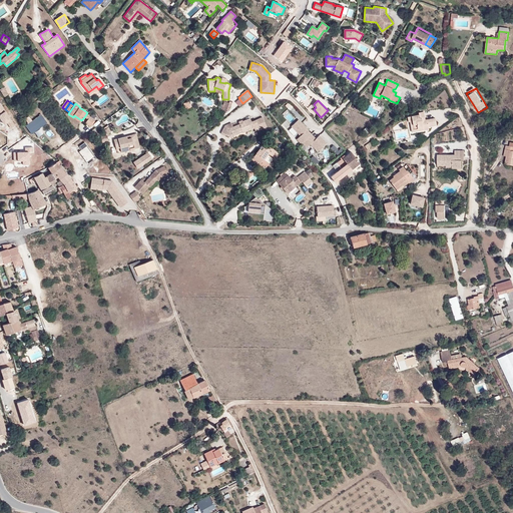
[(428,125),(428,126),(437,125),(435,117),(425,119),(423,111),(418,112),(418,114),(407,116),(408,121),(410,121),(411,125),(413,124),(414,130),(423,128),(423,126),(428,125)]
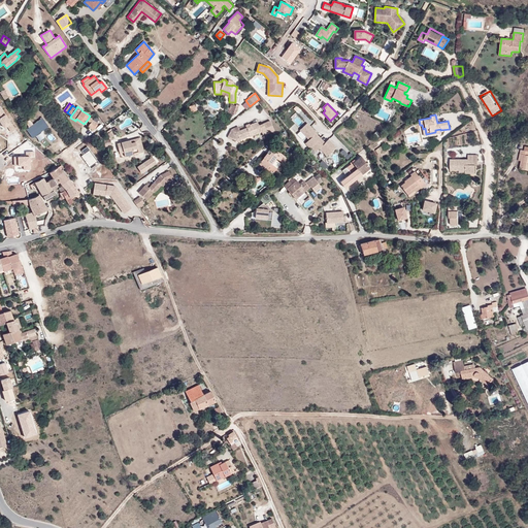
[(32,138),(48,126),(42,118),(26,130),(32,138)]
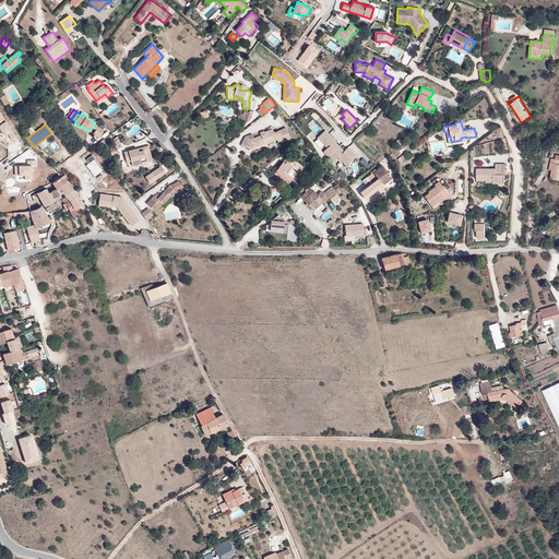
[(97,127),(96,130),(93,134),(97,138),(103,130),(97,127)]
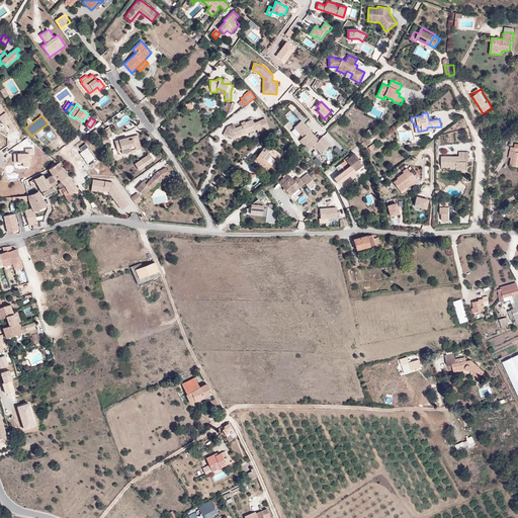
[(243,128),(245,133),(245,134),(256,128),(258,133),(269,127),(265,117),(254,122),(252,119),(245,122),(245,120),(241,122),(242,124),(236,127),(232,130),(227,126),(224,134),(232,138),(234,133),(243,128)]
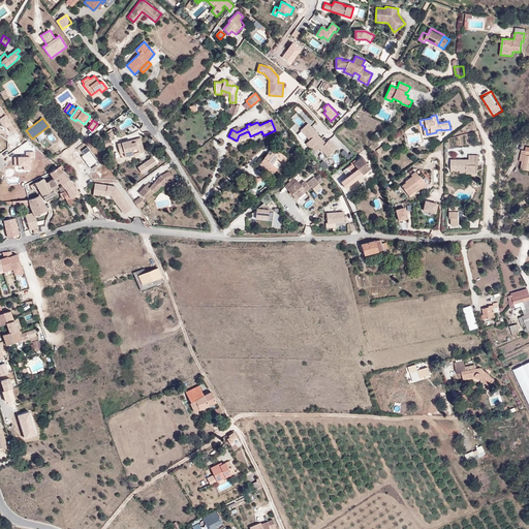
[(314,135),(316,133),(317,132),(308,123),(301,129),(310,139),(306,143),(311,148),(312,147),(318,141),(314,135)]
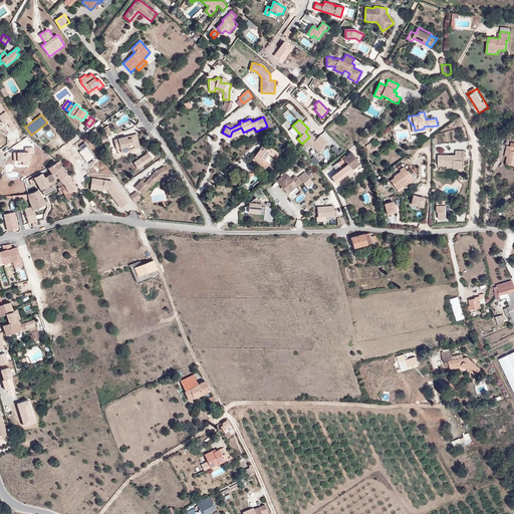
[(103,132),(106,136),(113,131),(110,125),(103,132)]
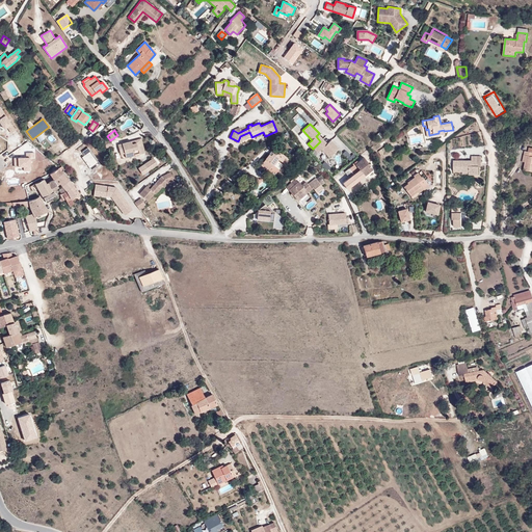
[(243,140),(251,136),(249,132),(240,136),(238,141),(241,143),(243,140)]
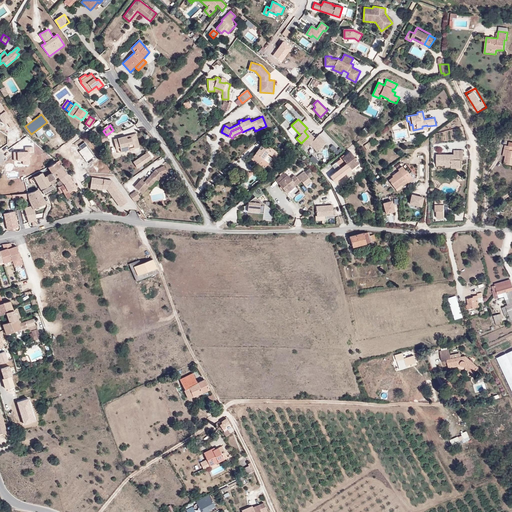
[(131,134),(132,137),(135,149),(140,148),(137,133),(131,134)]
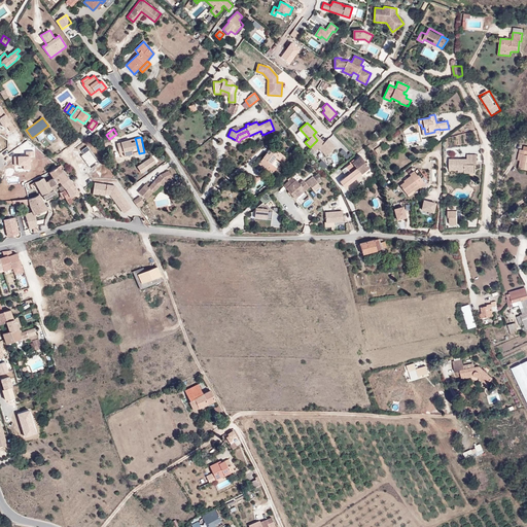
[(131,139),(121,142),(117,143),(119,153),(124,152),(126,156),(139,153),(136,141),(132,142),(131,139)]
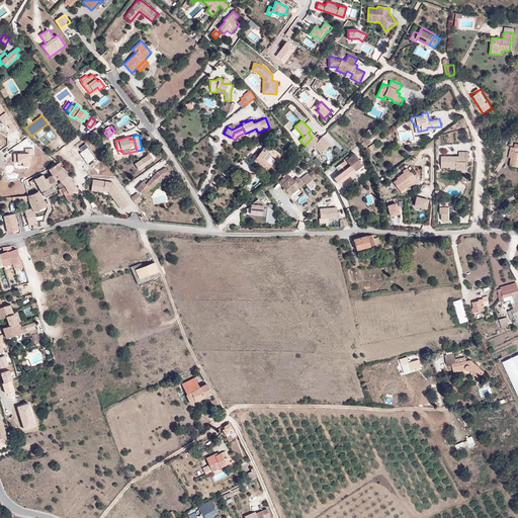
[(314,137),(312,138),(306,144),(310,149),(314,145),(321,153),(330,144),(323,137),(319,140),(318,141),(314,137)]
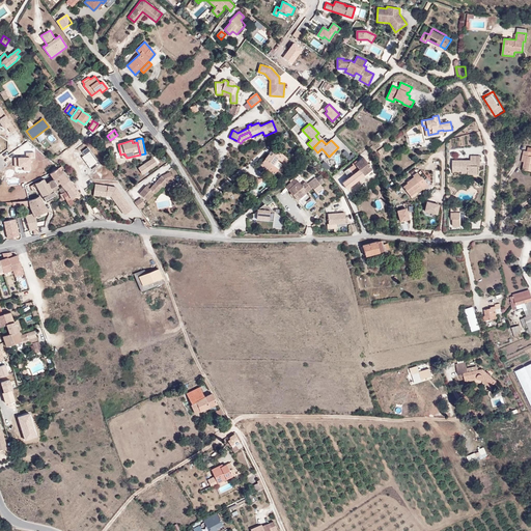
[(288,159),(274,146),(270,150),(273,152),(271,155),(269,154),(260,165),(269,171),(278,159),(284,164),(288,159)]
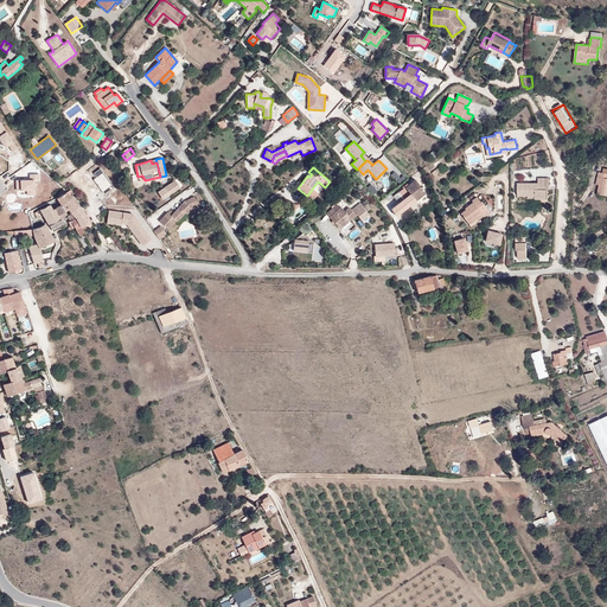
[(544,190),(543,178),(538,178),(538,183),(517,183),(517,195),(528,195),(535,196),(535,199),(547,199),(547,190),(544,190)]
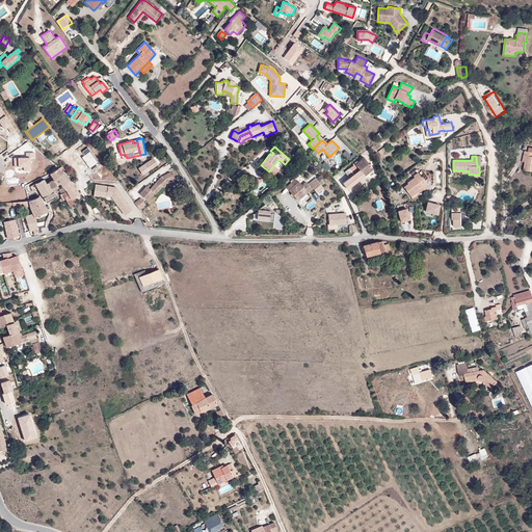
[(138,167),(143,175),(159,165),(154,157),(138,167)]
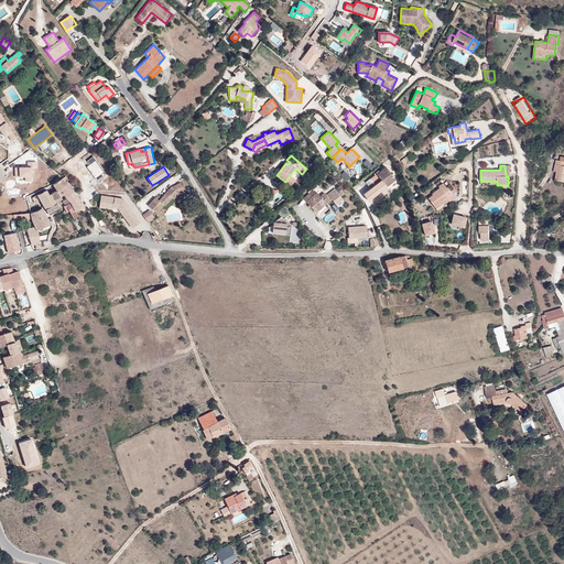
[(386,167),(366,182),(371,188),(364,194),(368,201),(396,180),(386,167)]
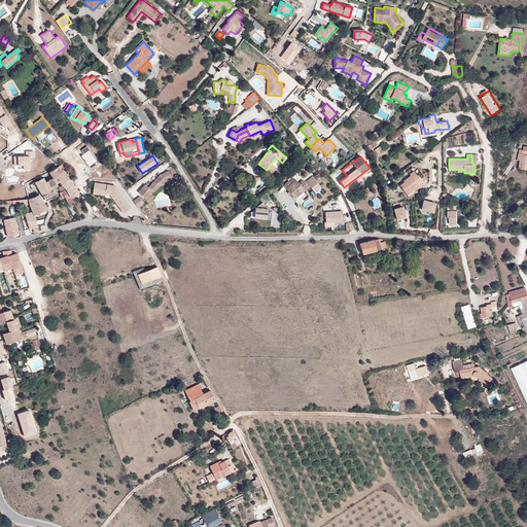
[(54,178),(62,172),(61,170),(58,167),(49,172),(51,176),(54,178)]
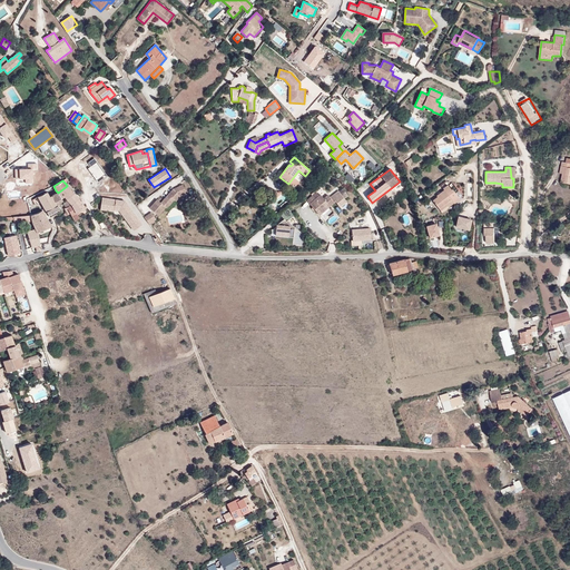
[(173,189),(161,203),(157,199),(150,207),(159,216),(166,207),(167,208),(175,200),(177,202),(182,197),(187,193),(183,184),(173,189)]
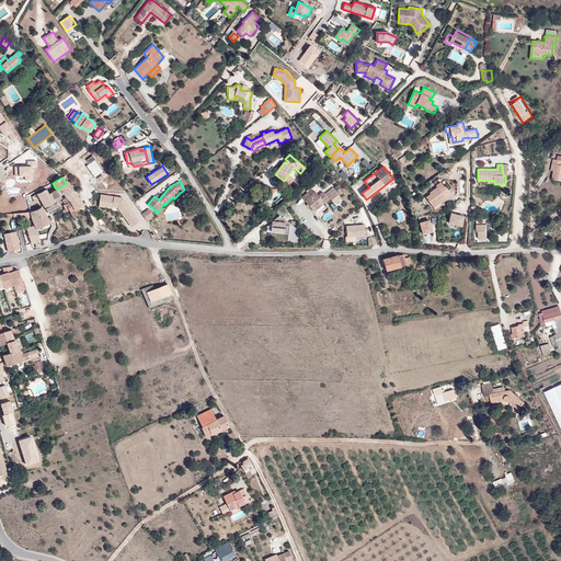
[(444,196),(447,199),(447,201),(453,195),(445,185),(445,186),(441,182),(436,185),(437,186),(430,193),(431,194),(425,197),(432,206),(444,196)]
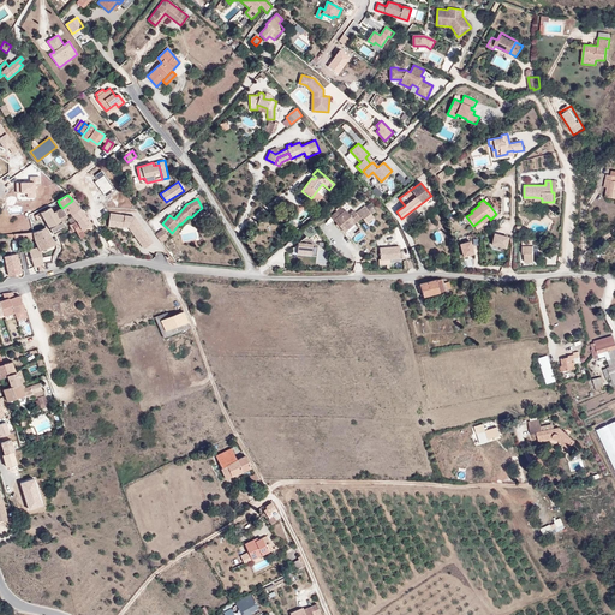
[(63,208),(66,214),(70,212),(78,207),(72,201),(63,208)]
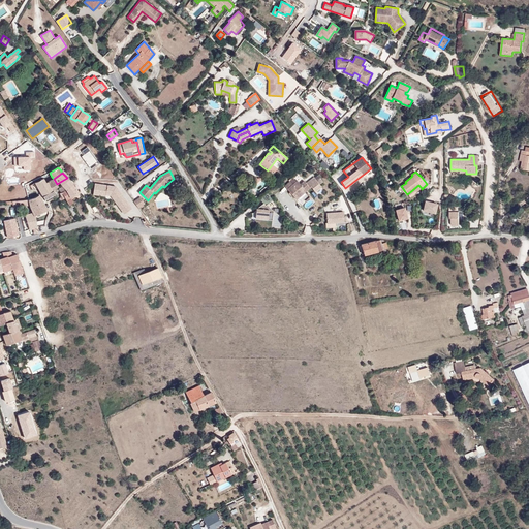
[(315,178),(320,185),(323,182),(318,176),(315,178)]
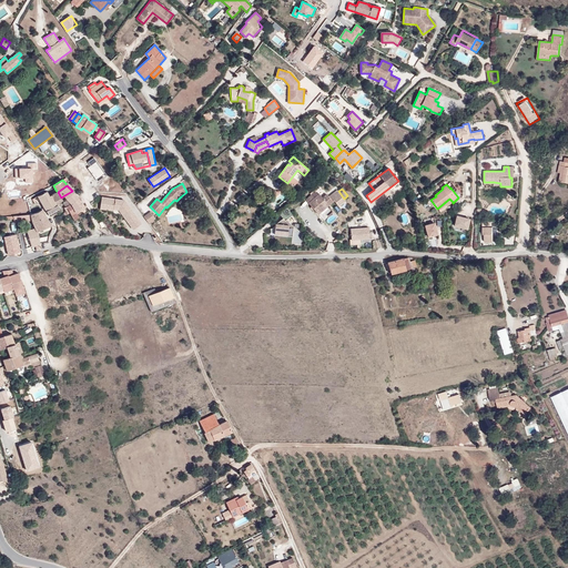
[(38,195),(44,208),(48,214),(59,209),(57,204),(56,204),(51,195),(49,196),(47,191),(43,193),(38,195)]
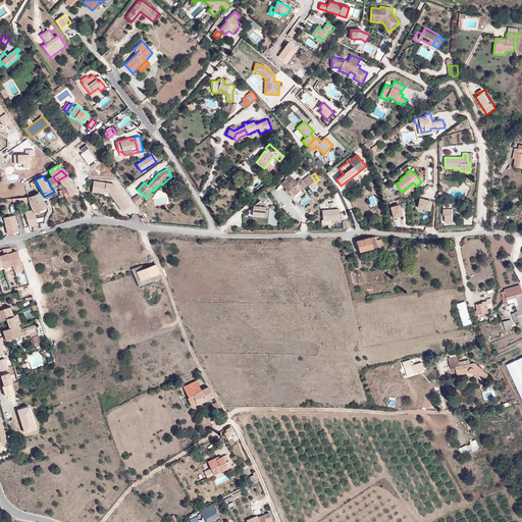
[(291,176),(281,184),(291,194),(300,186),(302,189),(307,185),(311,190),(317,185),(316,183),(311,175),(310,175),(303,180),(301,178),(297,181),(294,178),(293,179),(291,176)]
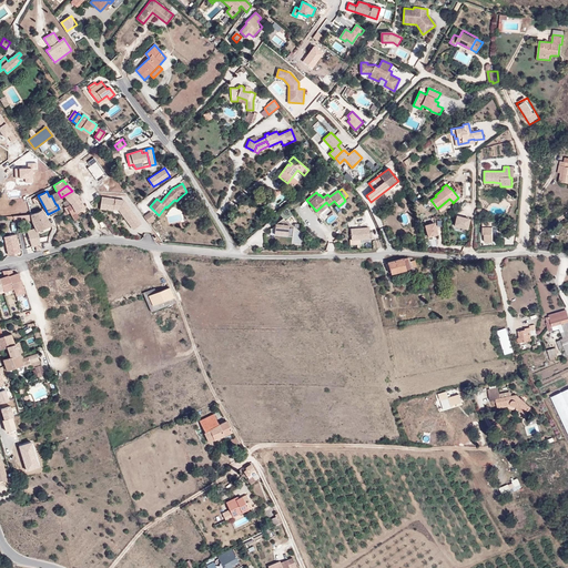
[(51,194),(57,204),(62,200),(61,198),(58,192),(51,194)]
